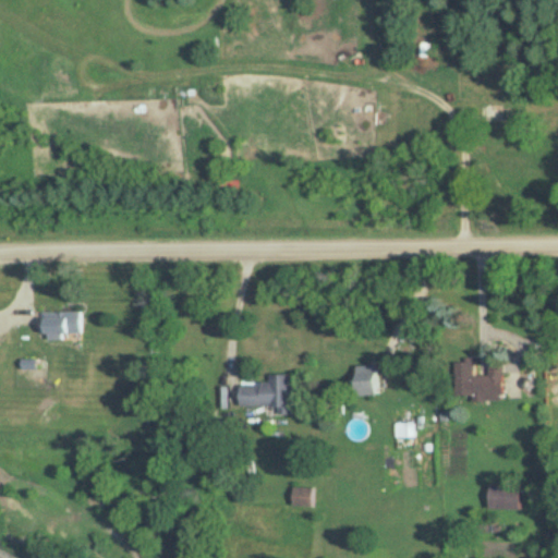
[(84,312),(40,312),(40,339),(84,339),(84,312)]
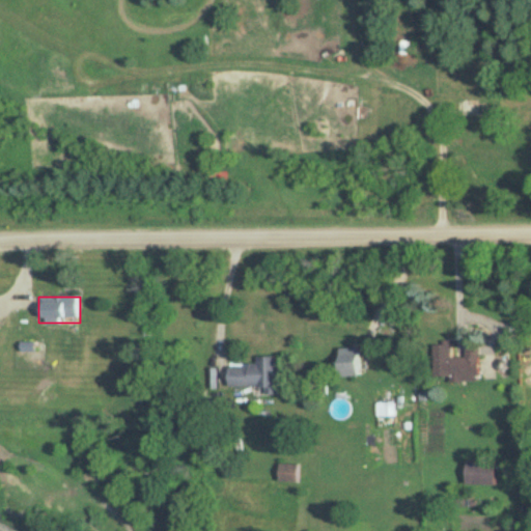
[(434,345),(434,378),(479,376),(479,357),(451,357),(451,345),(434,345)]
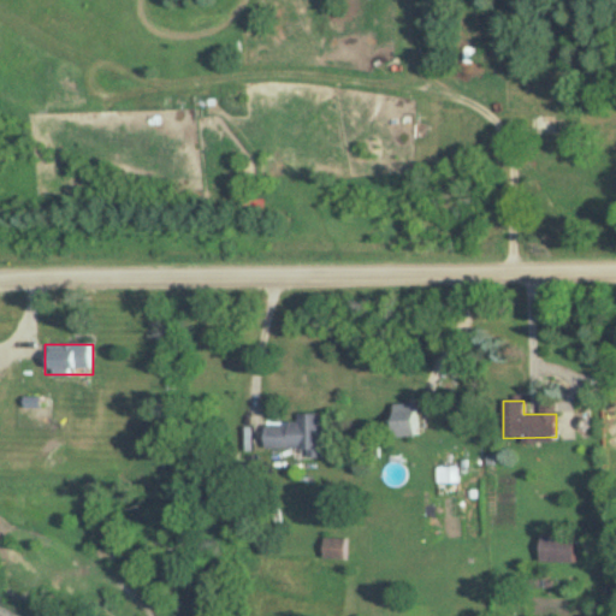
[(418,408),(389,410),(392,438),(421,434),(418,408)]
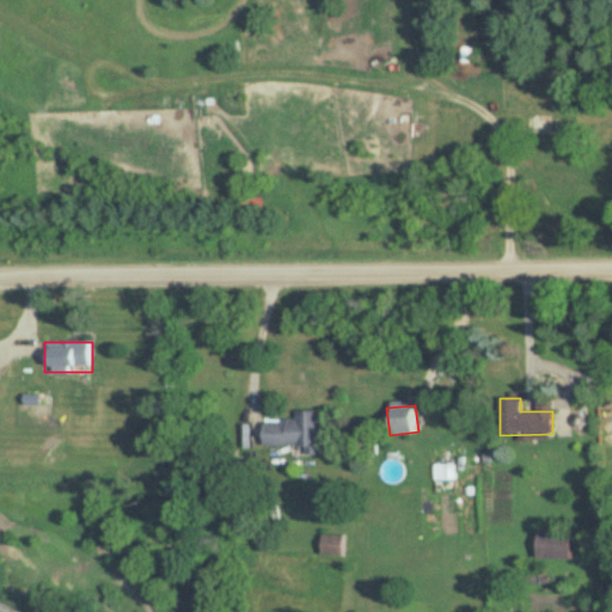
[(295,456),(322,456),(322,411),(297,411),(297,422),(264,422),(264,446),(295,446),(295,456)]
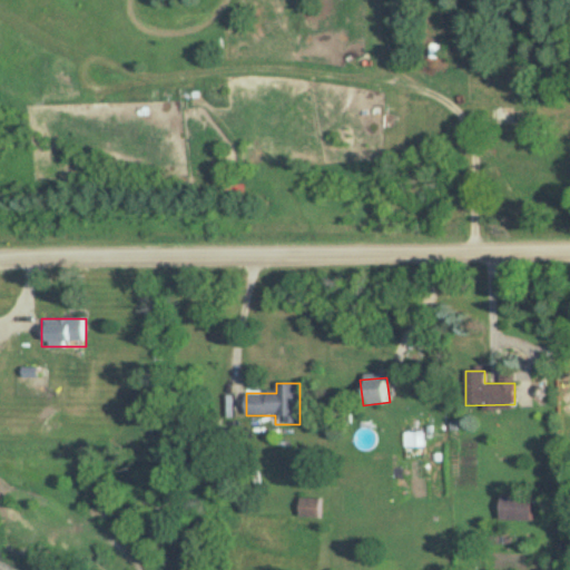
[(500,522),(531,522),(531,497),(500,497),(500,522)]
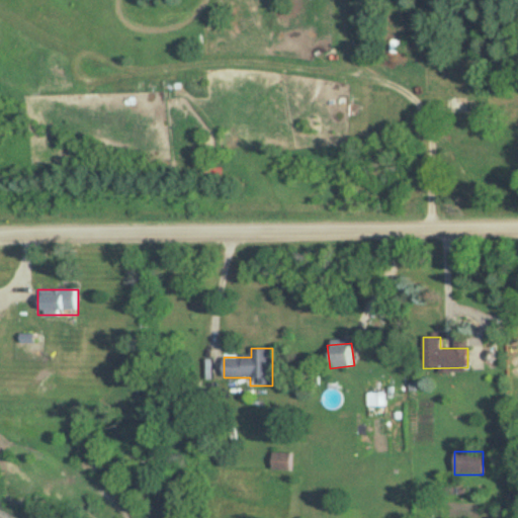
[(273,469),(289,470),(290,454),(273,453),(273,469)]
